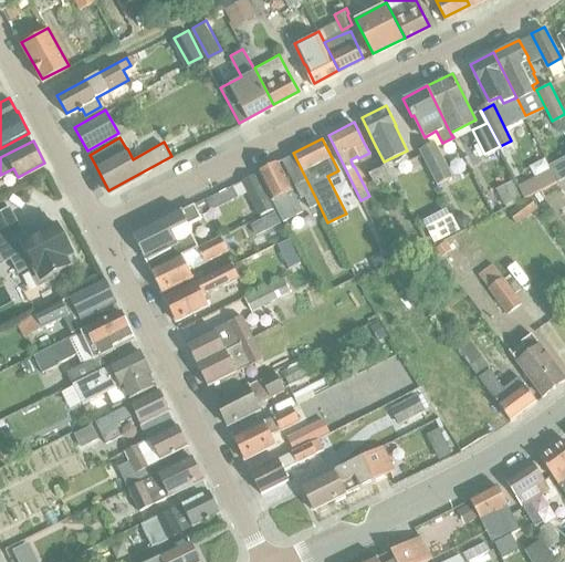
[(418,148),(437,183),(451,175),(432,141),(418,148)]
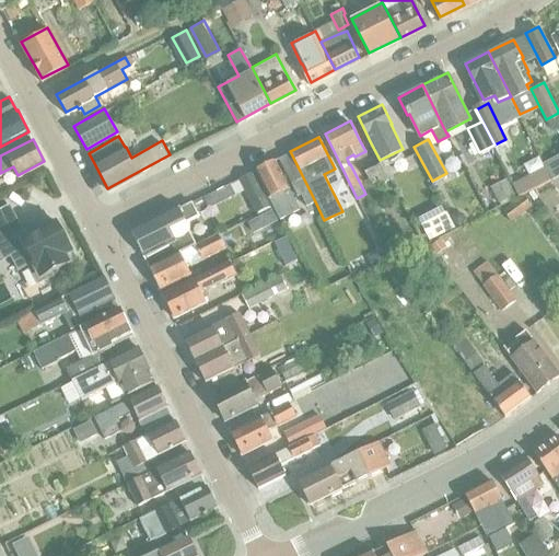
[(452,170),(467,162),(459,147),(444,154),(452,170)]
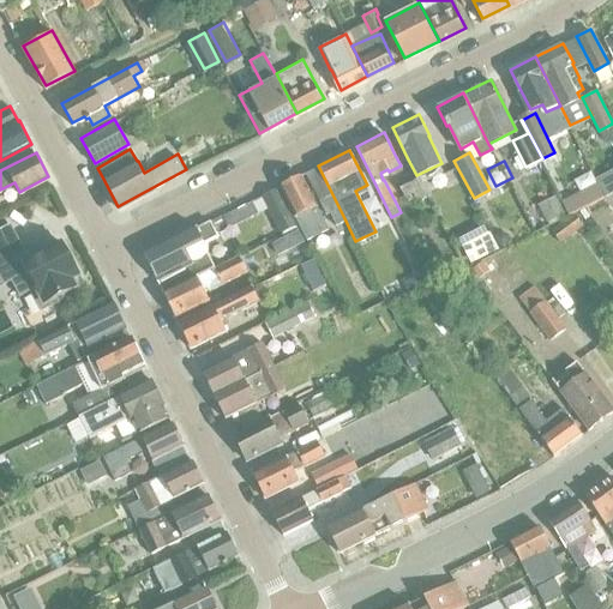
[(334,197),(318,166),(306,172),(326,212),(329,211),(335,223),(344,218),(334,197)]
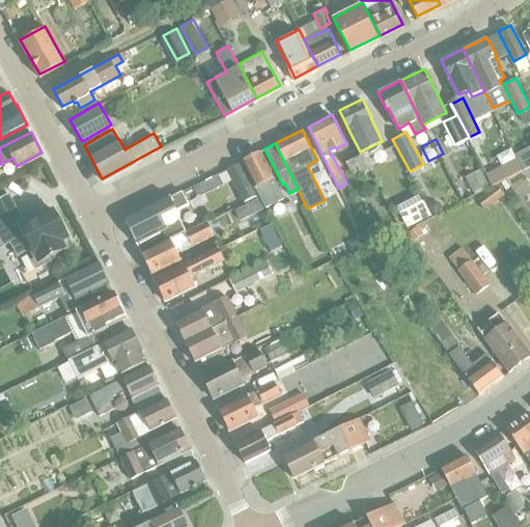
[(529,147),(528,144),(514,151),(523,168),(529,164),(529,147)]
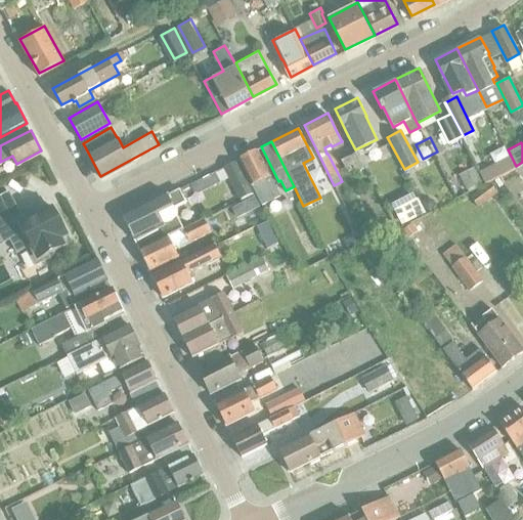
[(352,145),(338,153),(344,166),(338,169),(343,179),(349,177),(347,173),(361,165),(352,145)]
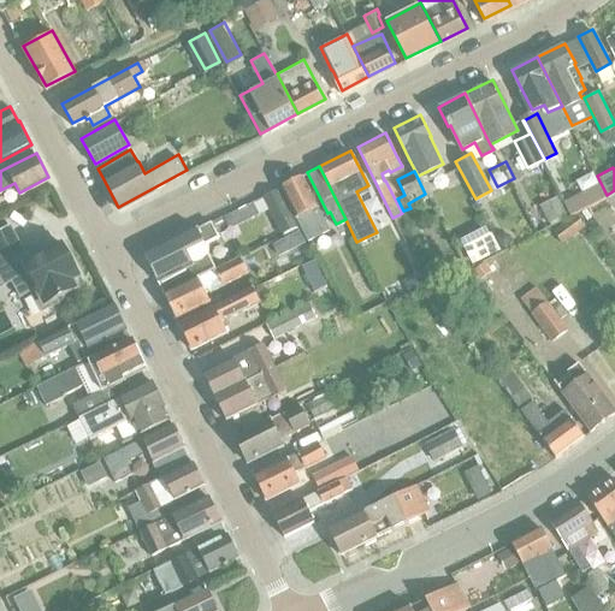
[(329,227),(318,206),(302,175),(281,185),(300,224),(307,238),(329,227)]
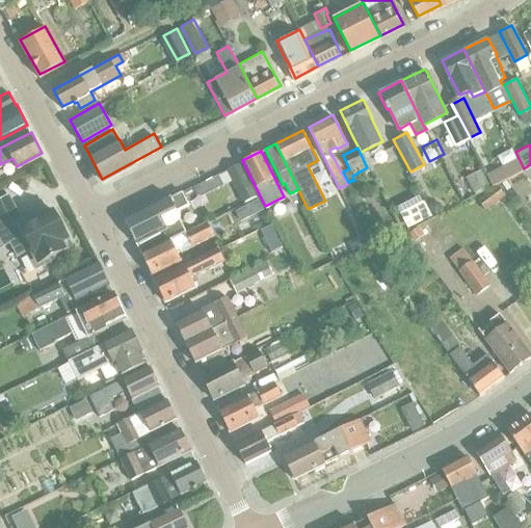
[(485,173),(492,184),(523,169),(516,157),(485,173)]
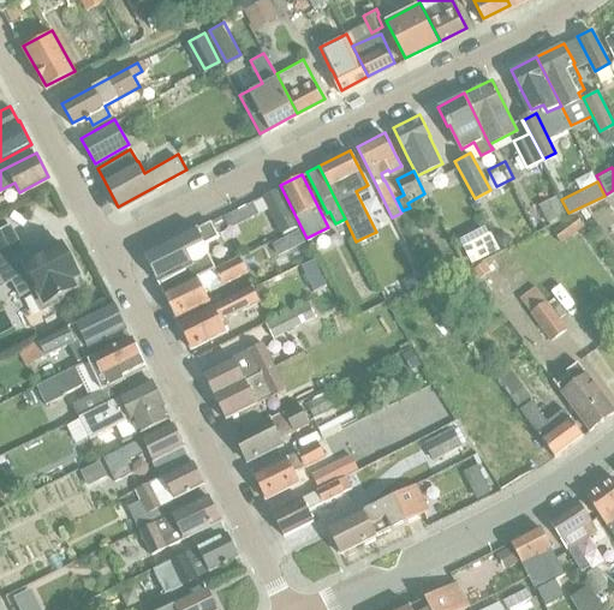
[(278,186),(260,195),(268,210),(263,213),(268,222),(273,220),(279,232),(297,223),(278,186)]
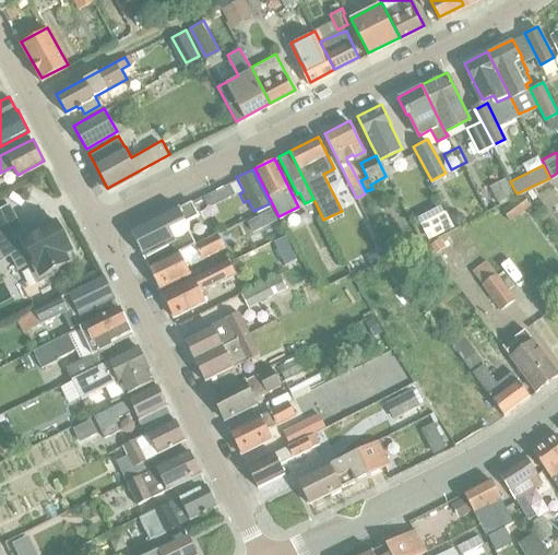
[(511,192),(503,177),(487,186),(495,200),(511,192)]
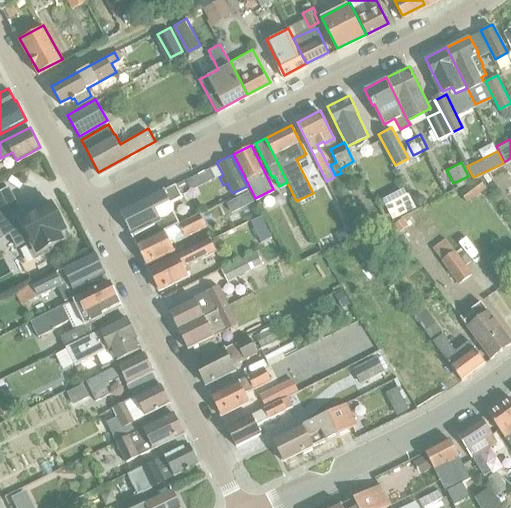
[(459,190),(466,201),(485,187),(477,177),(459,190)]
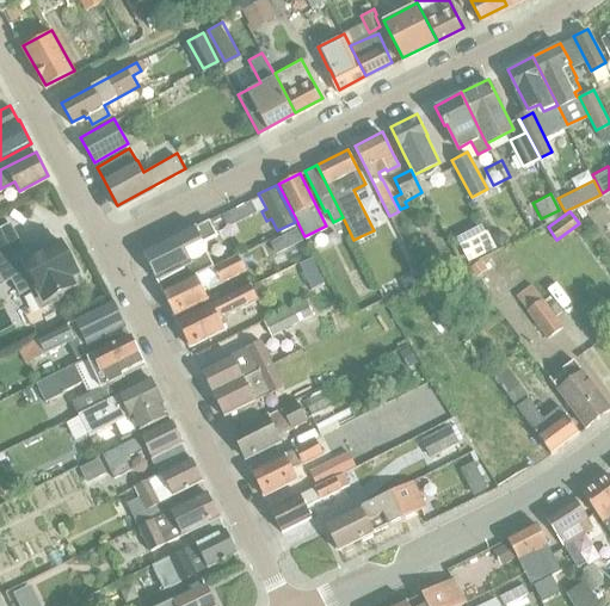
[(490,217),(457,228),(467,255),(499,243),(490,217)]
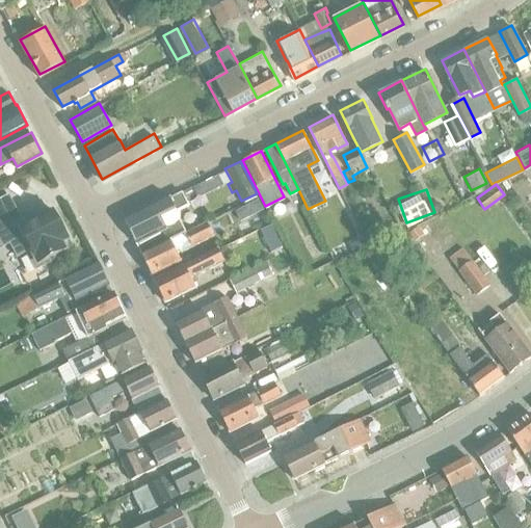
[(126,218),(142,253),(186,231),(176,209),(188,202),(182,190),(126,218)]
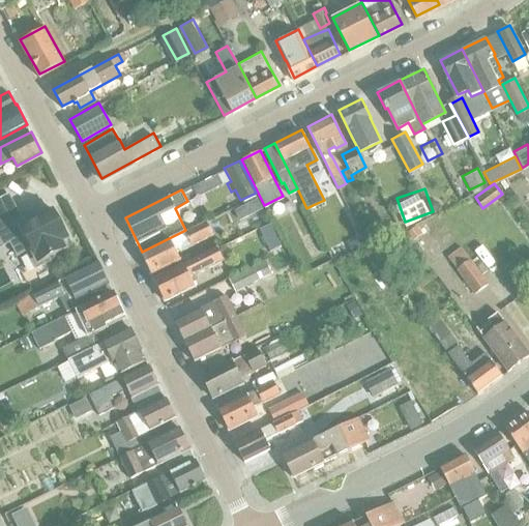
[(240,204),(246,215),(260,209),(260,208),(261,207),(256,196),(240,204)]
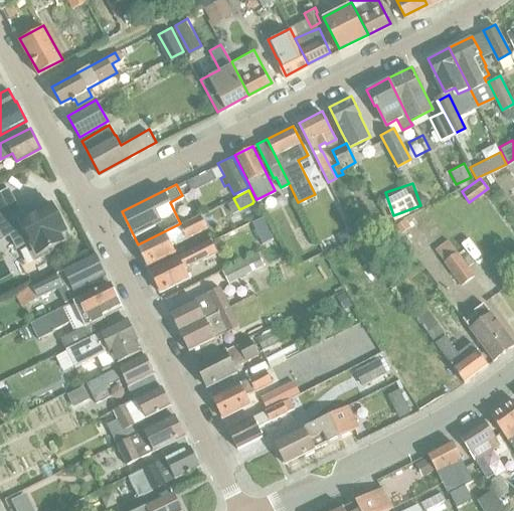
[(44,250),(70,236),(52,203),(51,204),(48,199),(33,207),(36,212),(26,217),(23,212),(21,213),(14,200),(0,207),(0,228),(4,235),(10,232),(17,245),(26,241),(35,259),(45,253),(44,250)]
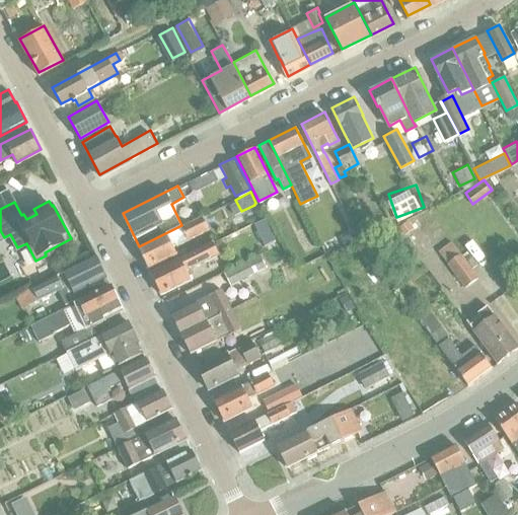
[(181,225),(139,246),(149,267),(176,252),(172,243),(174,241),(176,244),(209,227),(203,214),(181,225)]
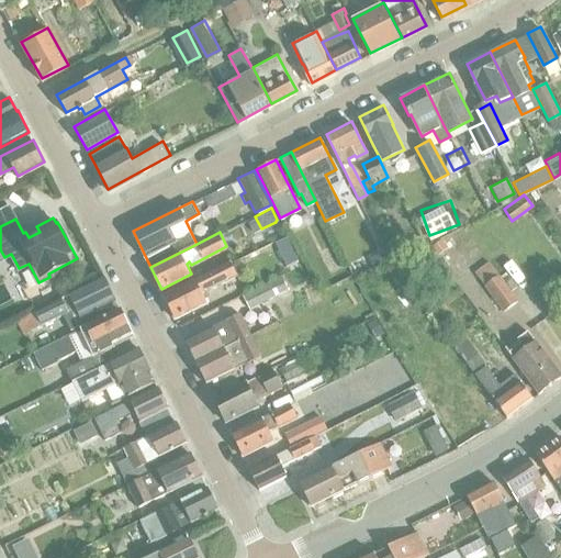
[(275,241),(285,265),(298,259),(287,235),(275,241)]
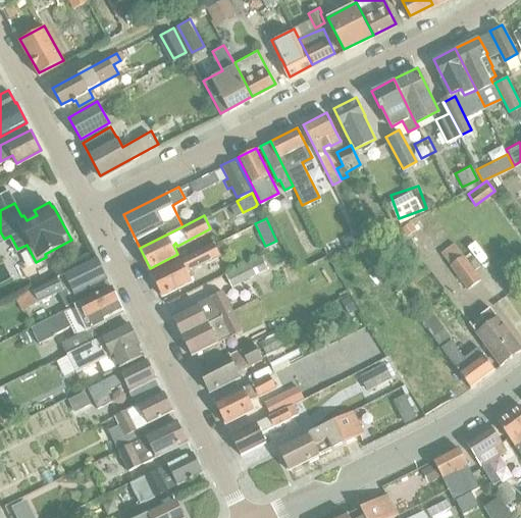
[(359,242),(355,234),(325,248),(329,256),(346,249),(346,248),(359,242)]
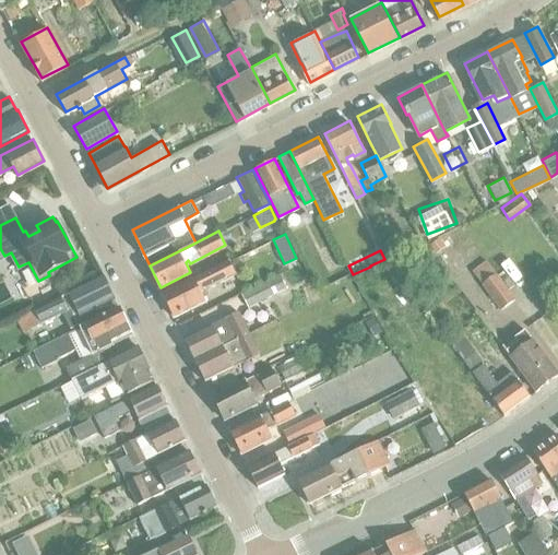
[(485,258),(472,268),(500,307),(514,297),(485,258)]
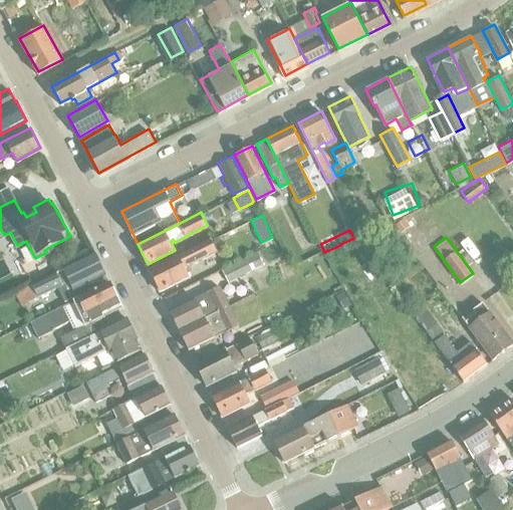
[(190,275),(187,270),(185,266),(218,250),(212,239),(150,269),(160,290),(190,275)]
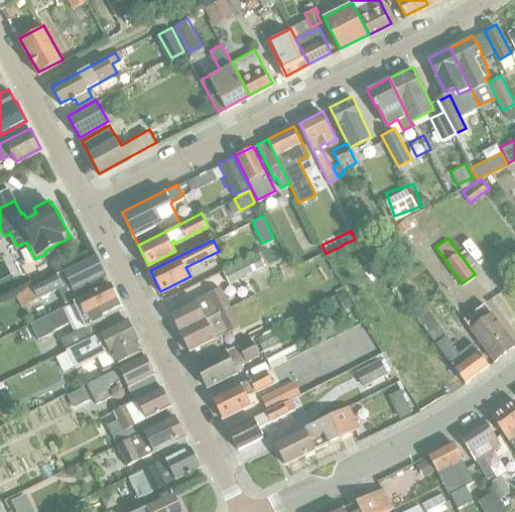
[(96,254),(61,271),(22,290),(28,302),(58,287),(66,301),(91,288),(88,282),(105,273),(96,254)]
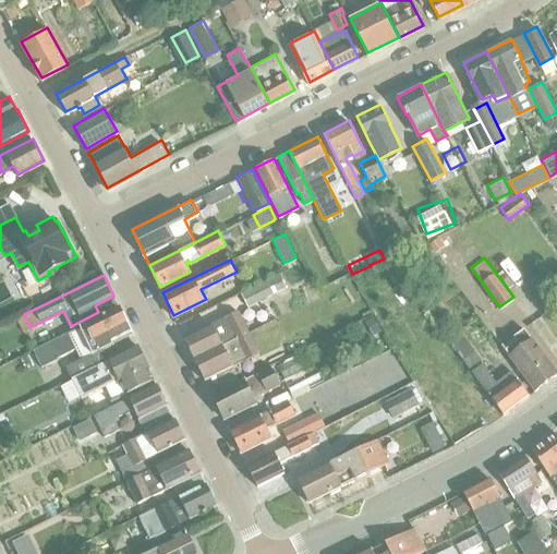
[(279,275),(270,278),(242,292),(247,304),(277,290),(285,287),(279,275)]
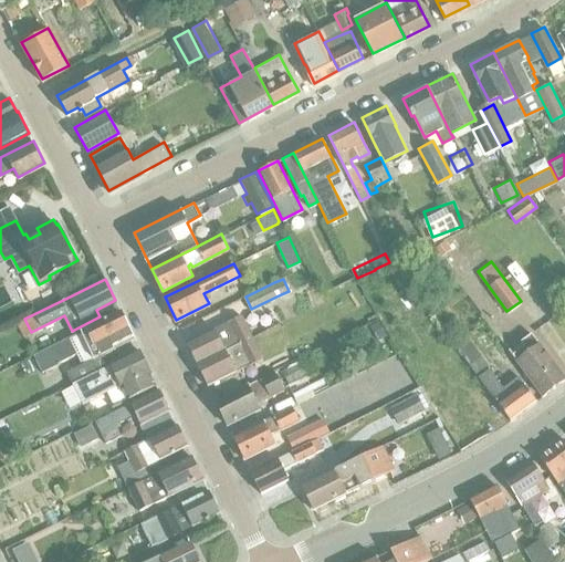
[(67,372),(72,382),(108,363),(104,353),(114,349),(112,344),(133,334),(121,310),(33,353),(42,371),(59,362),(59,361),(75,353),(81,365),(67,372)]
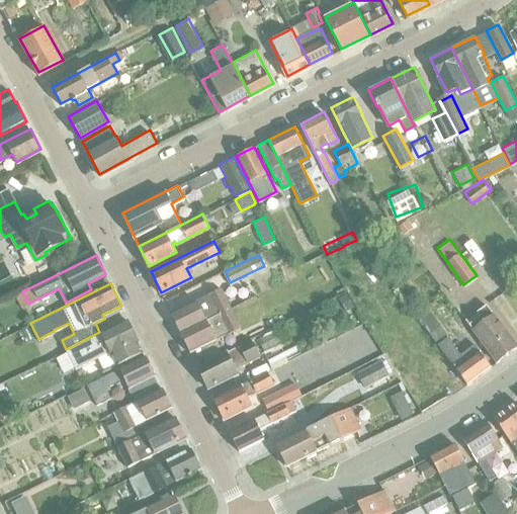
[(192,284),(170,294),(174,306),(197,295),(192,284)]
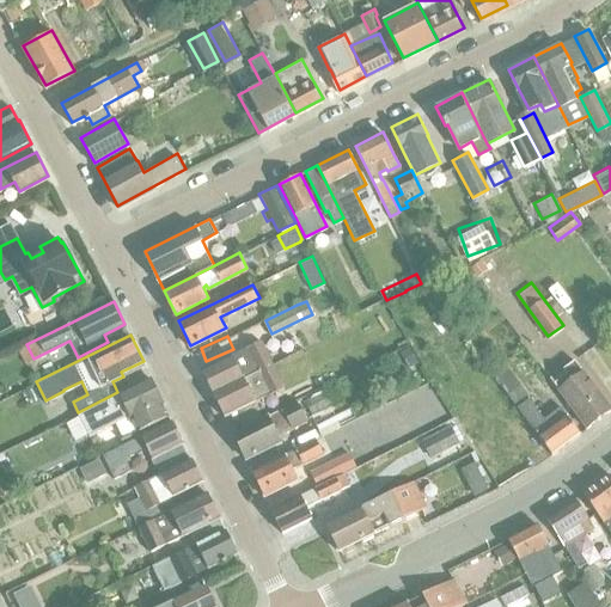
[(202,367),(214,392),(273,363),(261,339),(202,367)]
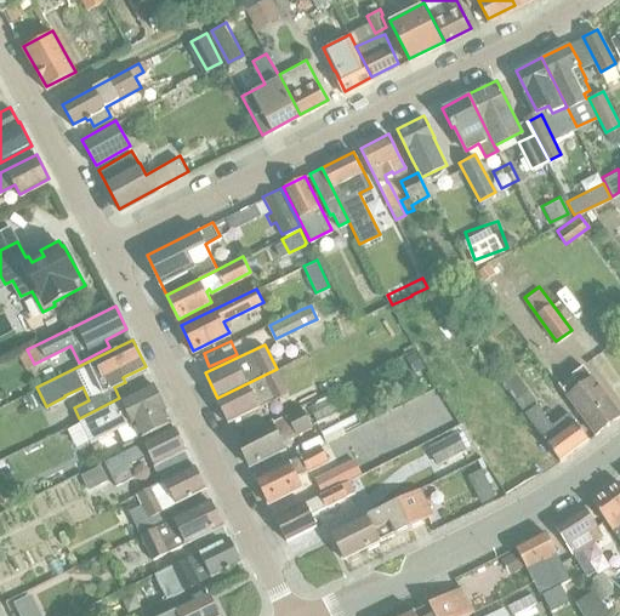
[(562,388),(596,432),(619,414),(619,412),(582,363),(572,372),(575,378),(562,388)]
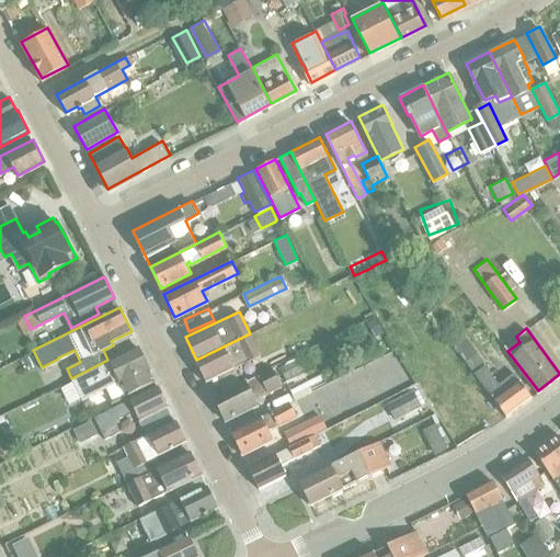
[(250,333),(196,360),(206,382),(212,378),(218,393),(241,382),(235,367),(262,354),(250,333)]
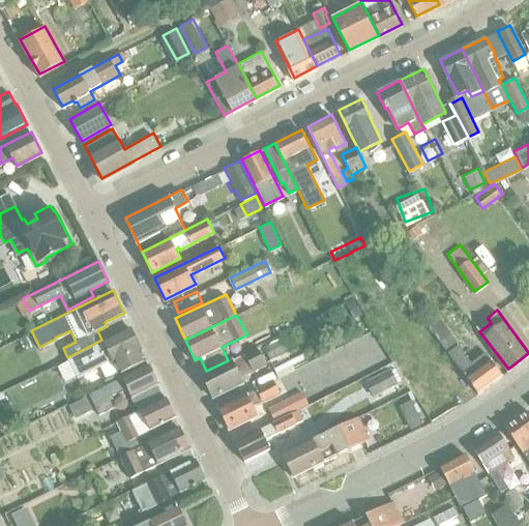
[(457,342),(443,322),(432,330),(445,350),(457,342)]
